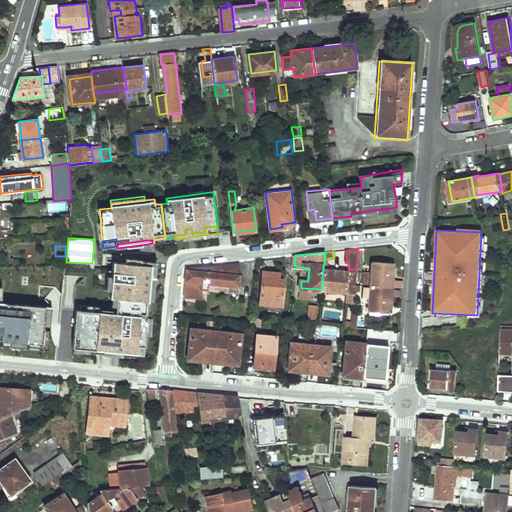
[(116,313),(147,316),(151,277),(152,264),(141,263),(141,260),(142,259),(127,258),(126,262),(114,261),(113,276),(111,290),(111,297),(113,298),(118,298),(117,306),(116,313)]
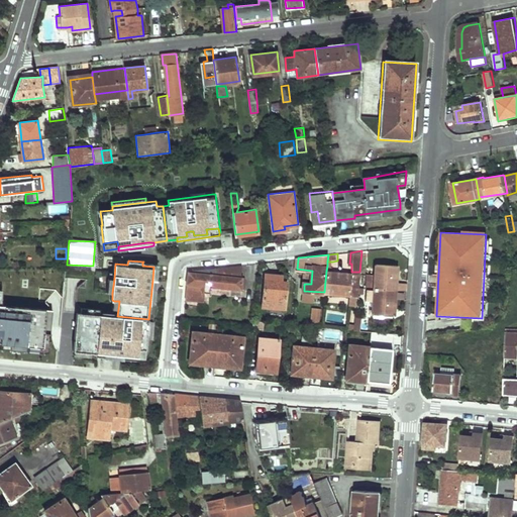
[(396,263),(377,262),(376,269),(396,271),(396,263)]
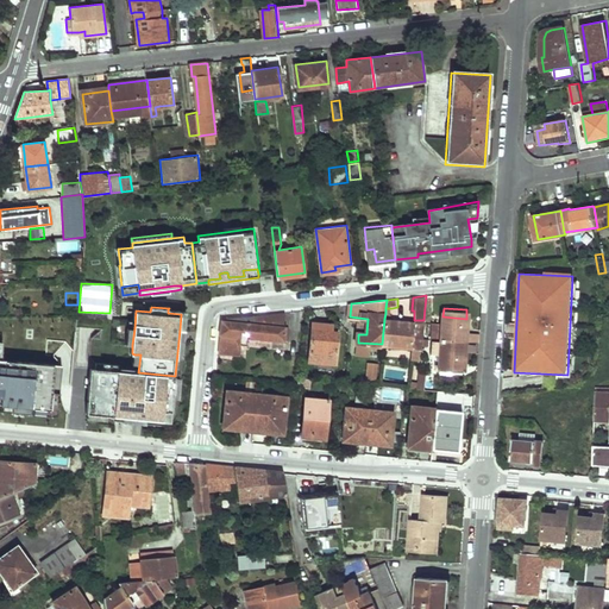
[(180,394),(187,311),(168,309),(168,313),(181,314),(180,330),(175,376),(174,394),(180,394)]
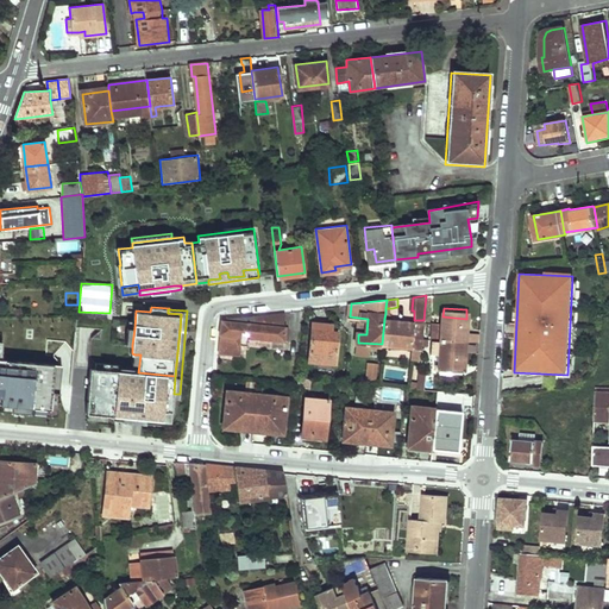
[(284,326),(286,313),(223,319),(223,320),(221,320),(219,336),(220,336),(219,346),(219,355),(240,357),(242,345),(248,345),(248,339),(286,343),(287,326),(284,326)]
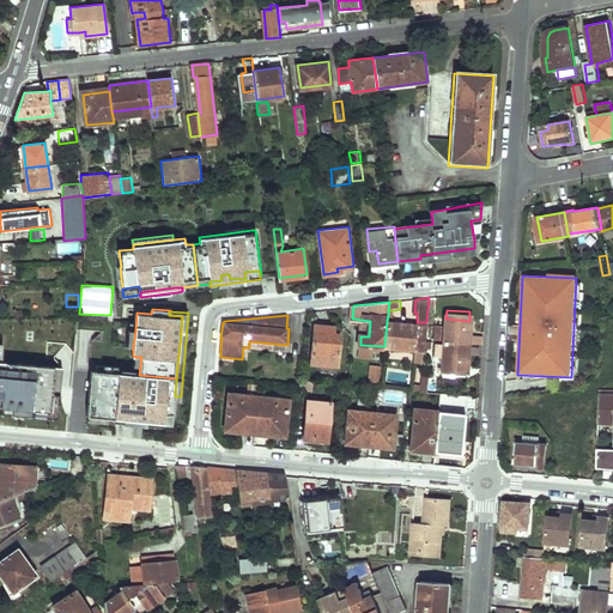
[(467,343),(469,321),(445,319),(445,325),(444,341),(467,343)]
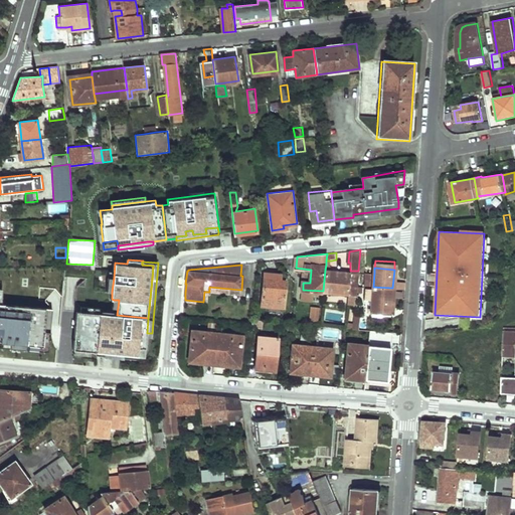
[(350,271),(325,270),(323,291),(348,293),(356,294),(357,286),(358,272),(358,271),(350,271)]
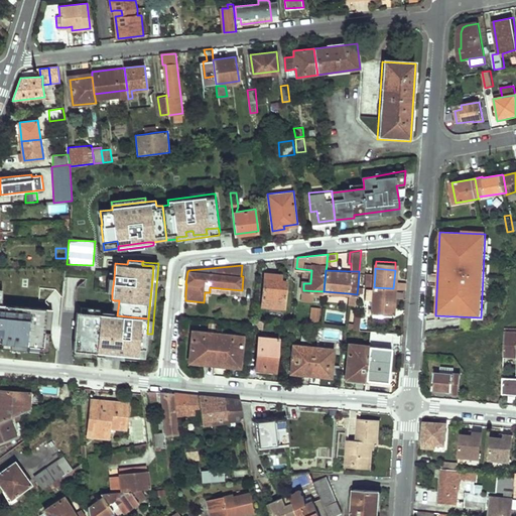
[(265,272),(262,304),(284,306),(286,280),(281,279),(281,274),(275,273),(265,272)]
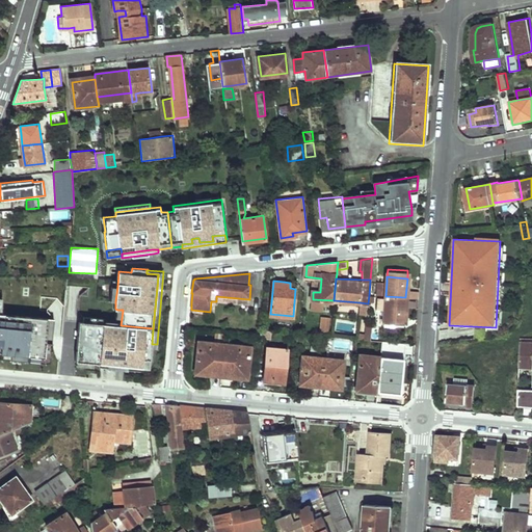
[(386,296),(387,282),(370,281),(369,295),(386,296)]
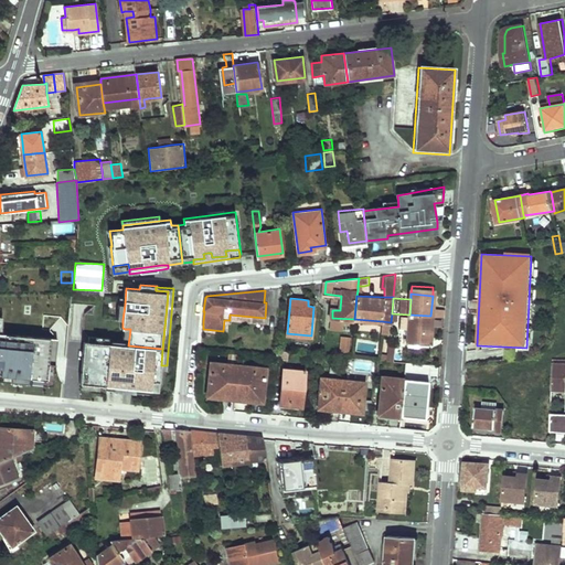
[(430,316),(409,315),(407,342),(429,343),(430,316)]
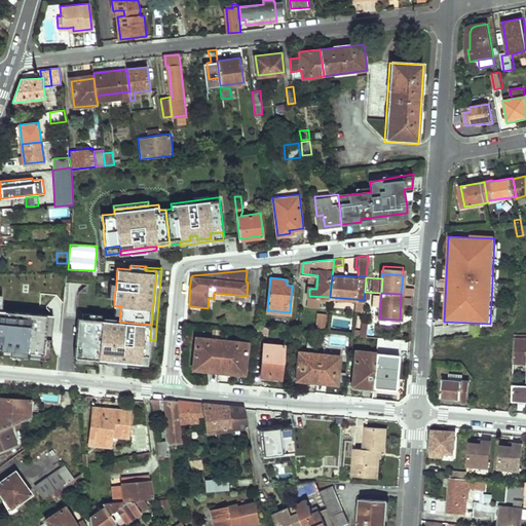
[(364,300),(355,299),(355,308),(363,308),(364,300)]
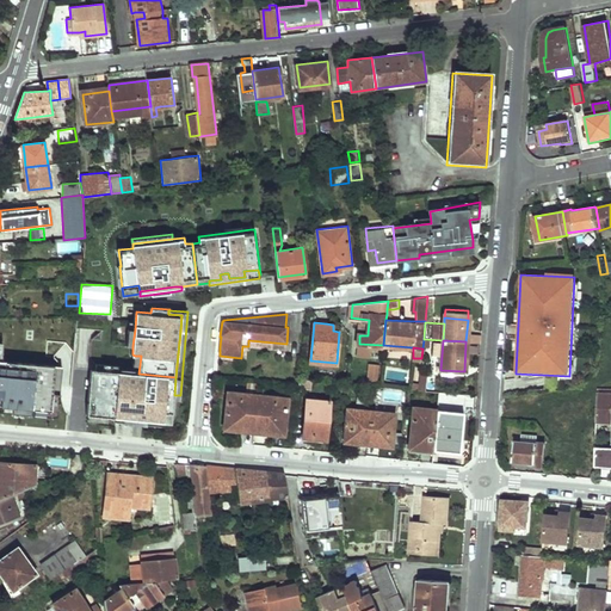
[(0,411),(60,417),(63,366),(0,360),(0,411)]
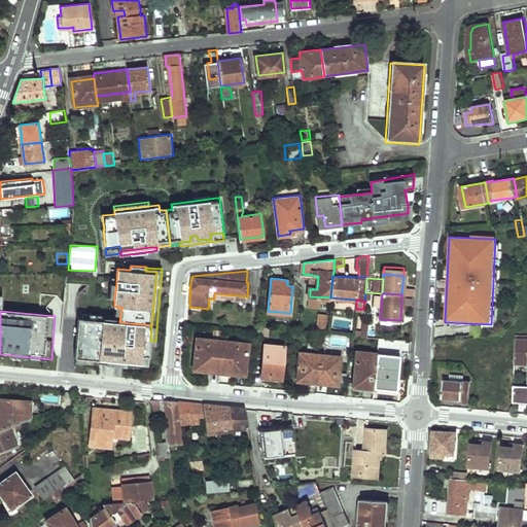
[(315,327),(325,327),(326,314),(316,314),(315,327)]
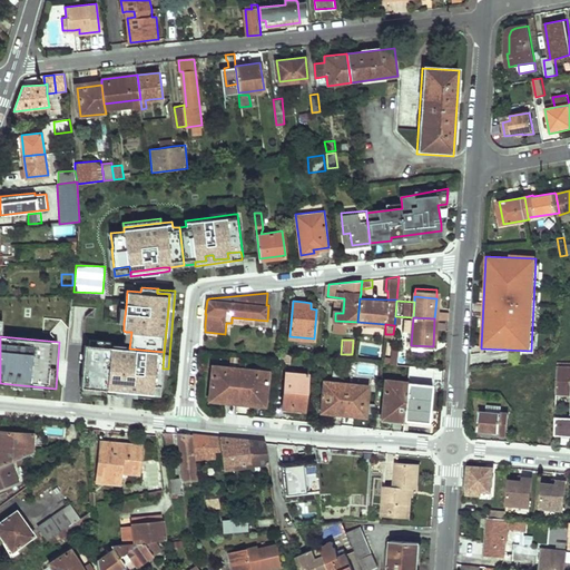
[(164,352),(129,349),(126,347),(126,351),(112,350),(112,346),(110,346),(90,344),(87,344),(81,391),(97,392),(97,385),(129,389),(153,391),(154,381),(161,381),(163,369),(164,352)]
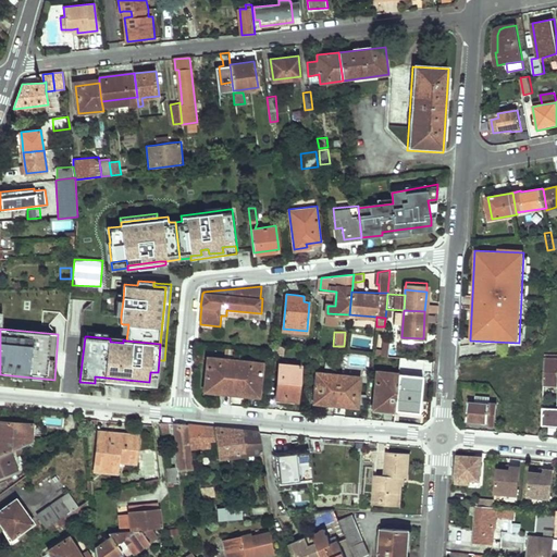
[(556,354),(544,355),(544,359),(544,386),(556,386),(556,354)]
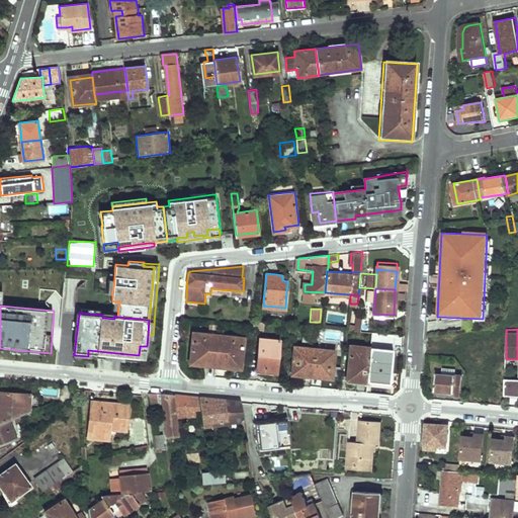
[(202,361),(202,364),(217,365),(220,333),(193,331),(191,359),(202,361)]
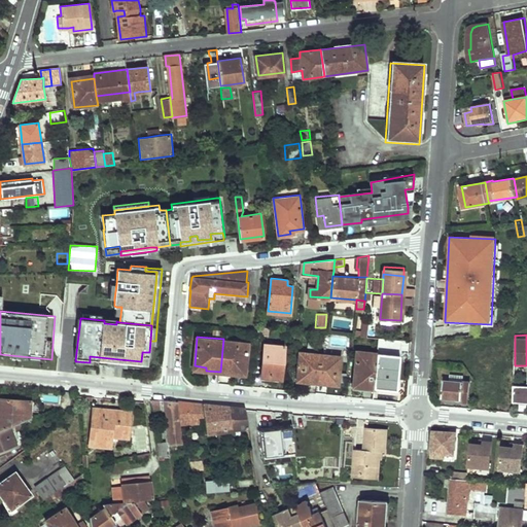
[(246,371),(249,341),(223,339),(220,372),(235,373),(236,370),(246,371)]
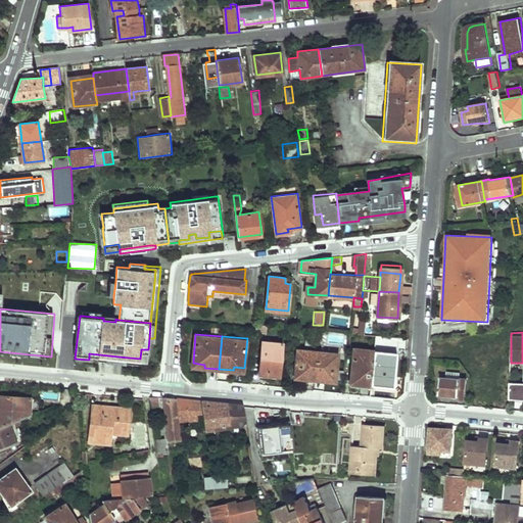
[(283,342),(263,340),(260,366),(268,366),(267,374),(280,375),(283,342)]
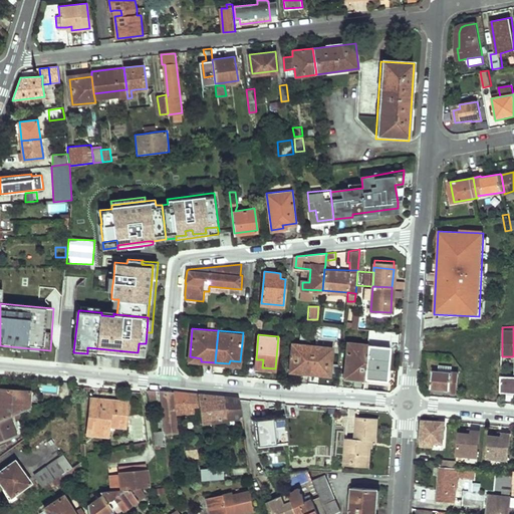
[(292,342),(290,370),(310,372),(313,344),(292,342)]
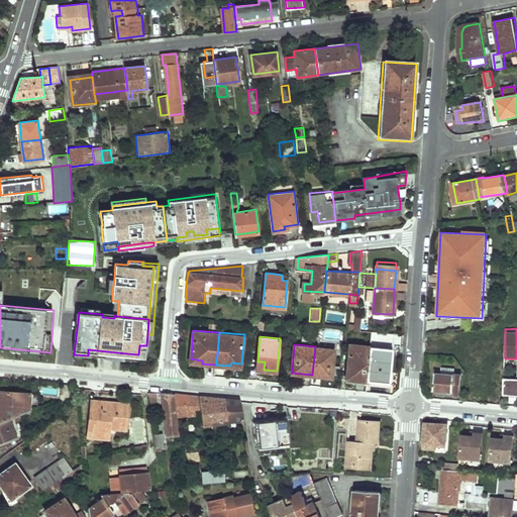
[(350,344),(347,378),(369,380),(372,346),(350,344)]
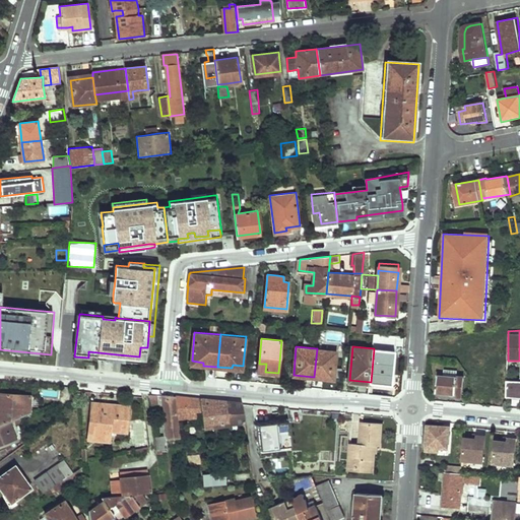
[(335,379),(337,349),(317,348),(314,377),(335,379)]
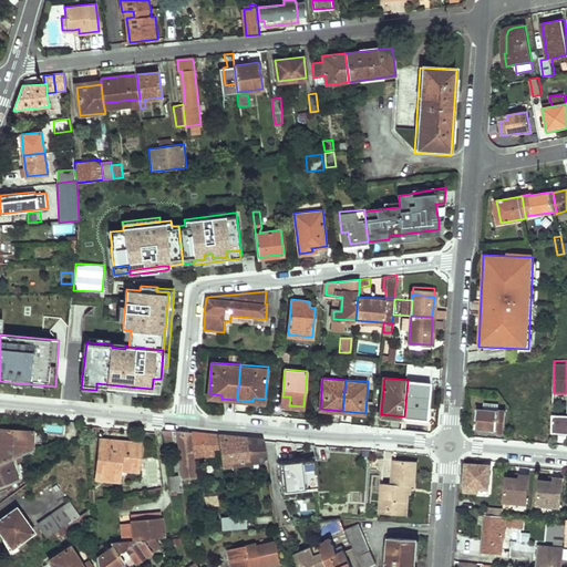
[(431,382),(408,380),(404,416),(426,420),(431,382)]
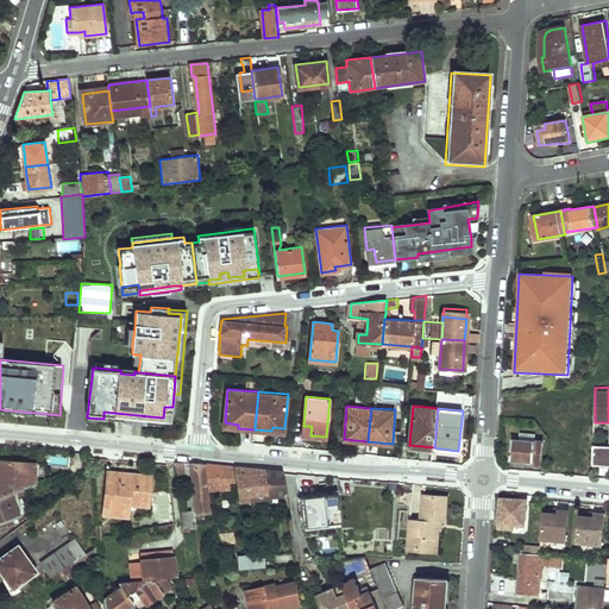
[(104,412),(104,419),(162,425),(163,418),(138,415),(104,412)]
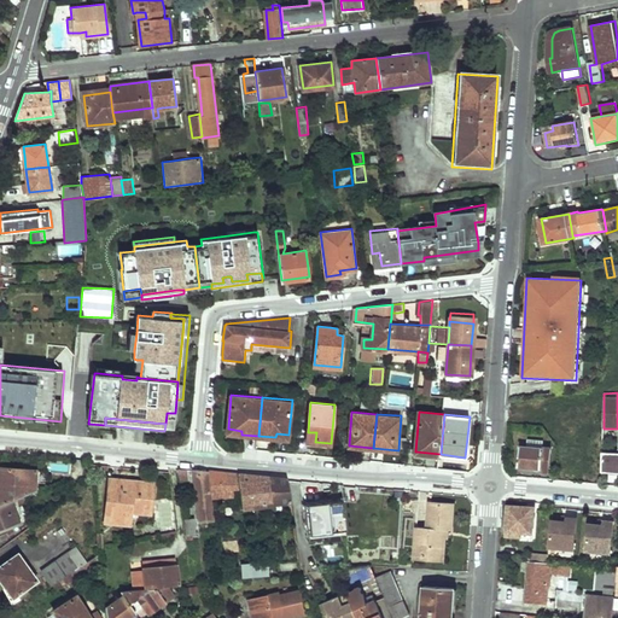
[(308,432),(307,441),(315,442),(316,432),(308,432)]
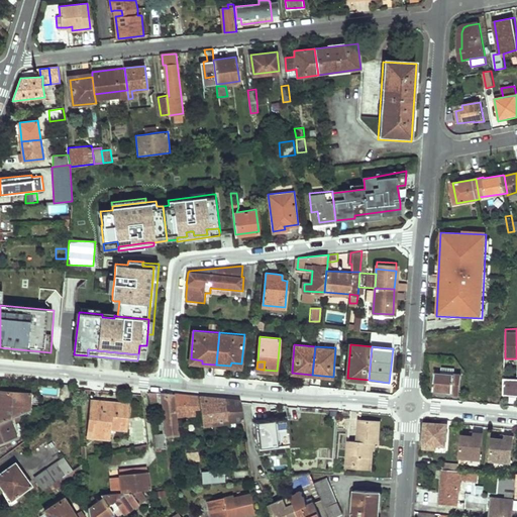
[(435,372),(434,389),(453,390),(453,393),(460,393),(461,374),(435,372)]
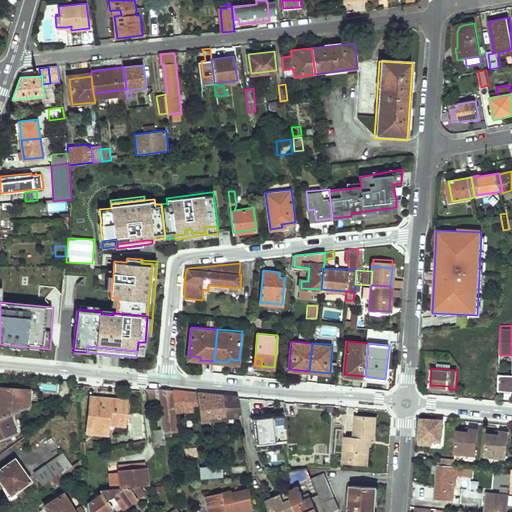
[(511,374),(498,374),(498,391),(511,392),(511,374)]
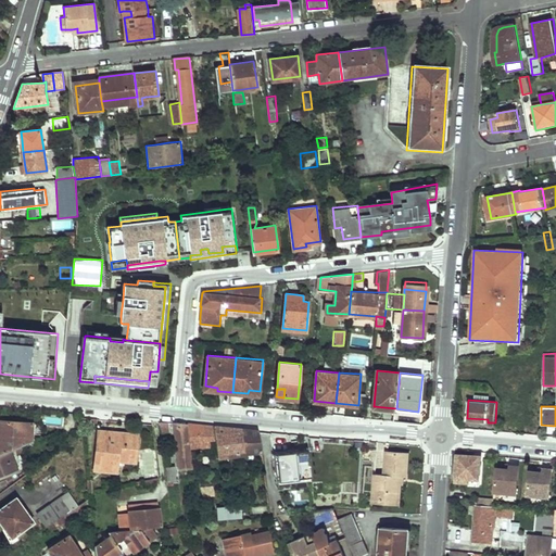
[(74,419),(76,419),(76,411),(66,409),(64,425),(73,426),(74,419)]
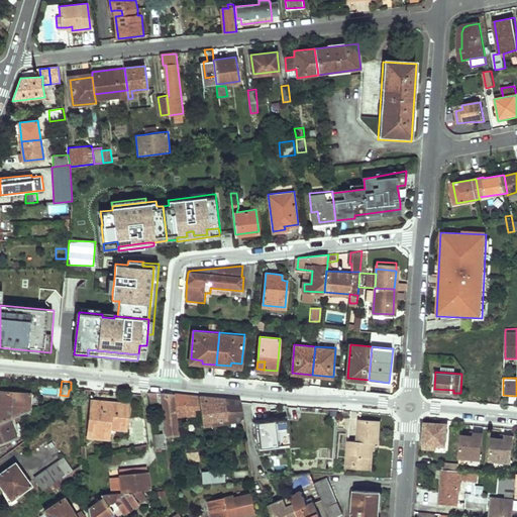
[(42,387),(42,395),(60,396),(60,389),(42,387)]
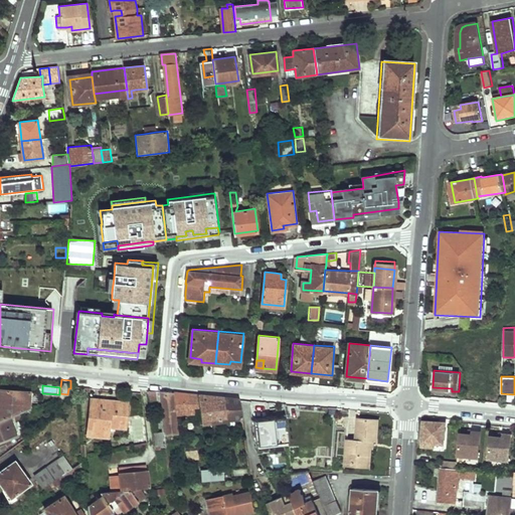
[(29,390),(21,390),(21,391),(9,391),(8,389),(0,388),(0,420),(10,417),(15,414),(21,412),(29,408),(29,390)]
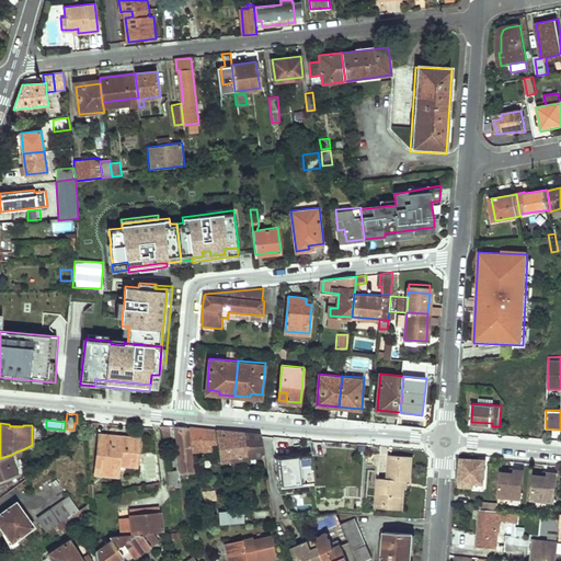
[(180,472),(193,472),(189,426),(175,424),(180,472)]
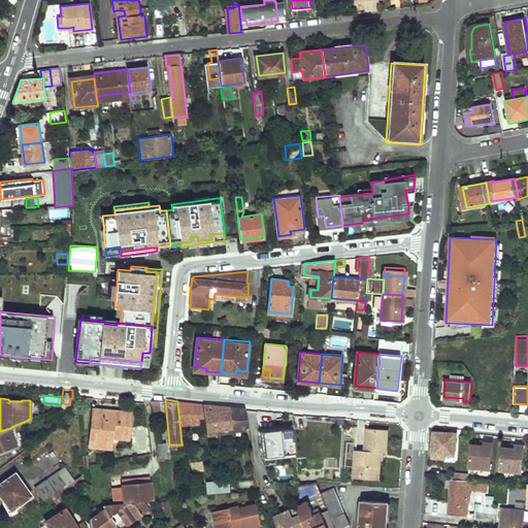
[(205,404),(179,401),(180,415),(194,416),(194,424),(207,424),(205,404)]
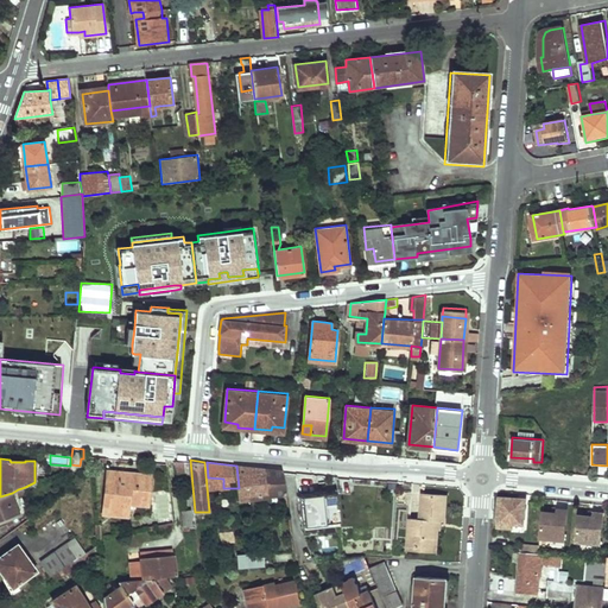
[(239,488),(240,502),(270,498),(270,495),(266,468),(236,466),(239,488)]
